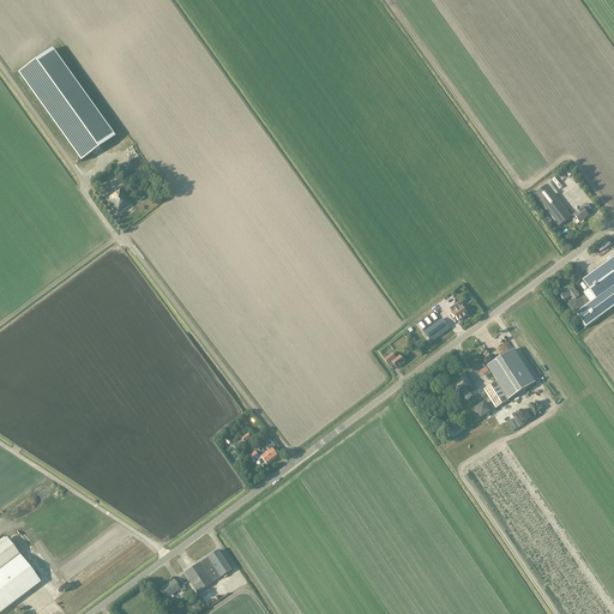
[(52,50),(17,74),(79,162),(114,137),(52,50)]
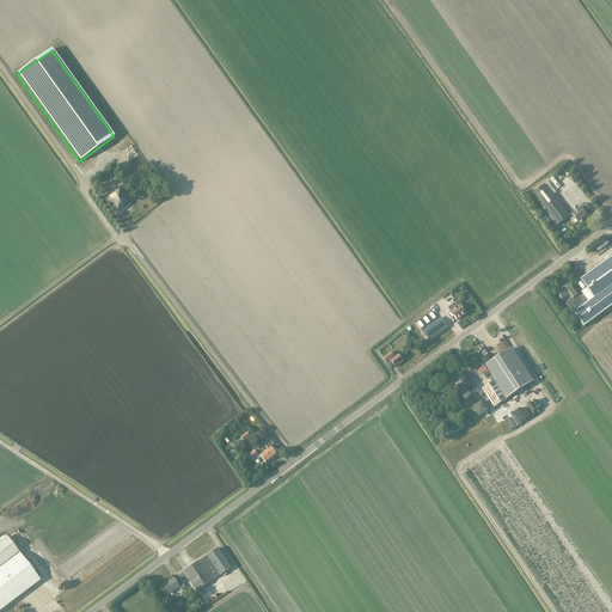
[(556,226),(569,216),(545,184),(532,194),(556,226)]
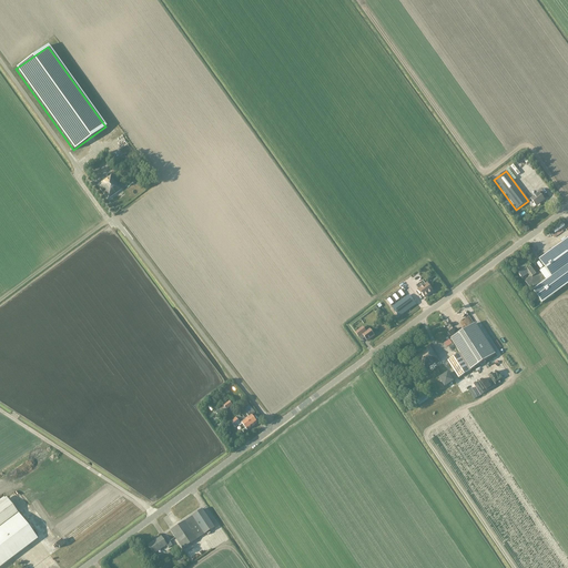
[(98,185),(97,186),(107,200),(121,190),(110,175),(100,183),(97,185),(98,185)]
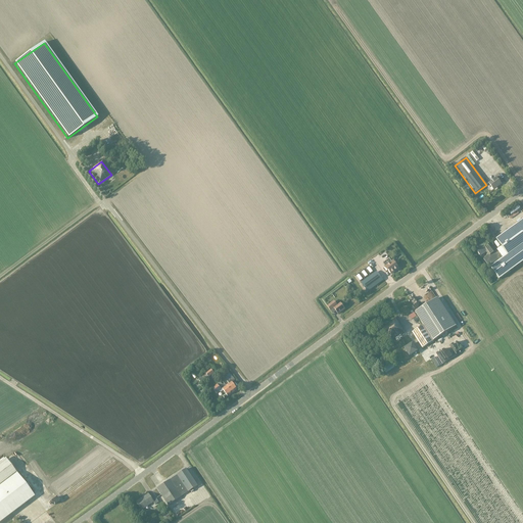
[(497,175),(493,177),(494,178),(488,183),(493,190),(496,187),(501,184),(498,182),(502,180),(497,175)]
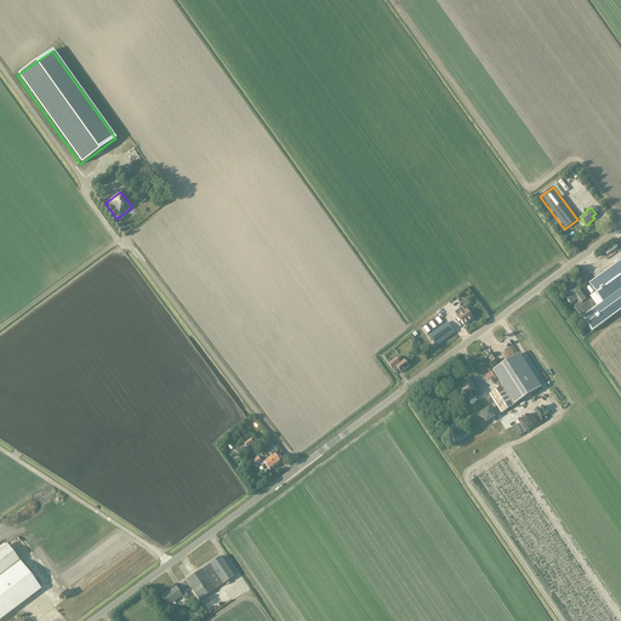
[(582,295),(577,286),(564,296),(570,303),(576,298),(580,303),(574,308),(581,318),(597,306),(597,307),(602,303),(620,289),(620,261),(590,285),(594,294),(586,300),(582,295)]
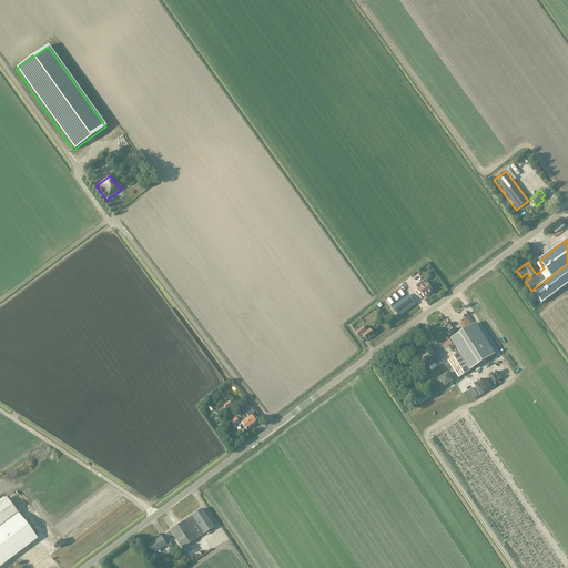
[(546,281),(531,291),(541,304),(560,290),(567,283),(567,264),(550,277),(546,281)]
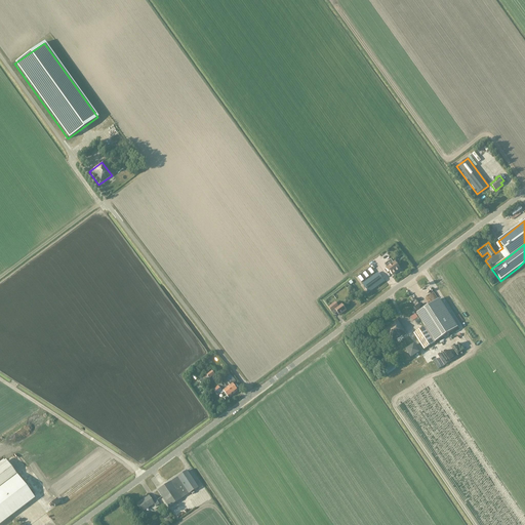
[(380,259),(382,257),(379,254),(378,255),(374,258),(378,264),(381,260),(380,259)]
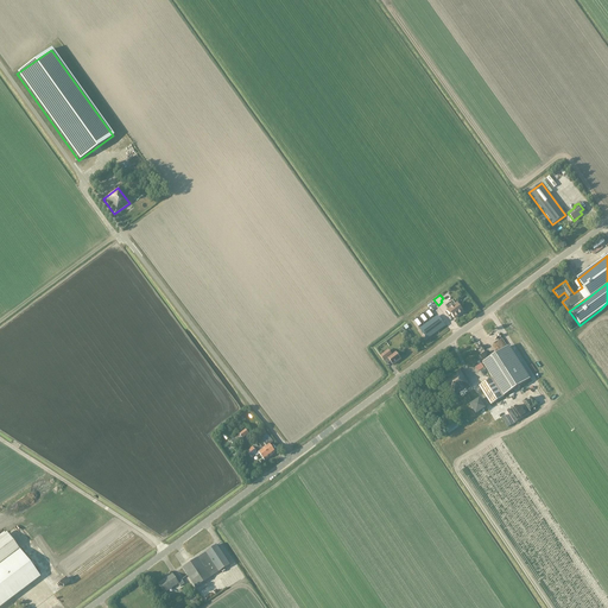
[(448,310),(445,311),(449,316),(451,315),(454,318),(463,312),(456,303),(448,310)]
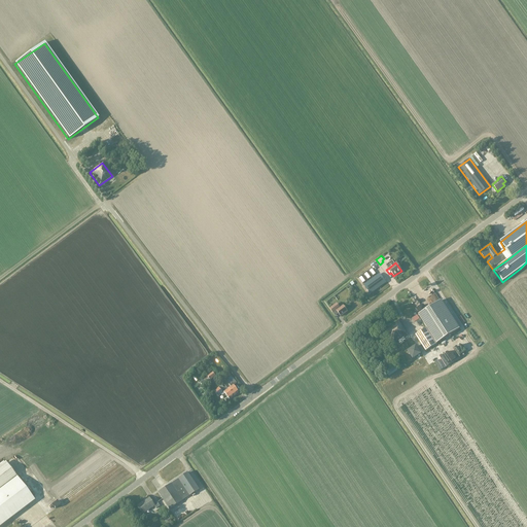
[(369,293),(385,282),(380,275),(364,286),(369,293)]
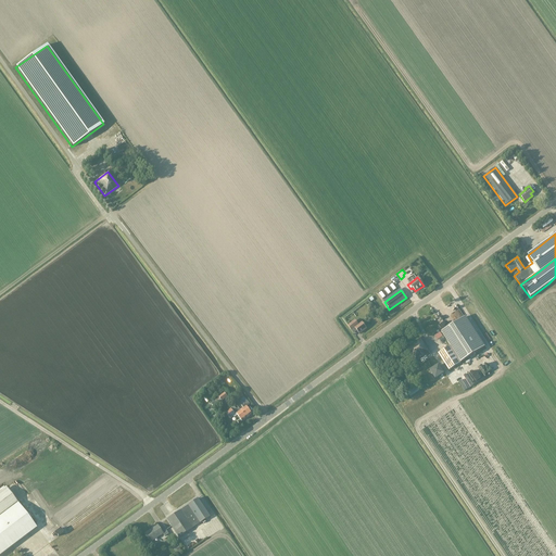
[(450,345),(438,353),(449,370),(460,363),(475,386),(497,370),(483,348),(464,317),(441,332),(450,345)]
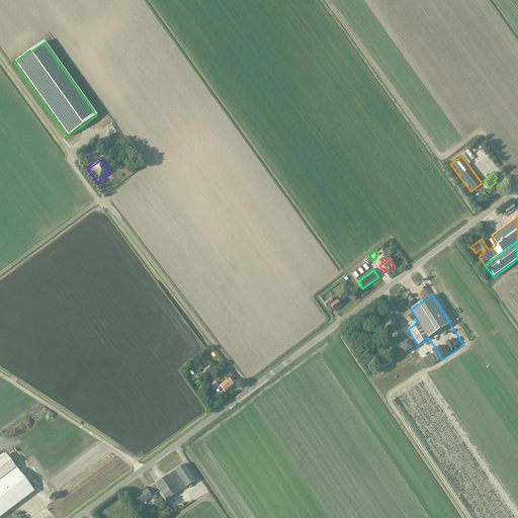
[(329,310),(332,308),(334,312),(341,307),(336,300),(334,303),(330,297),(323,304),(329,310)]
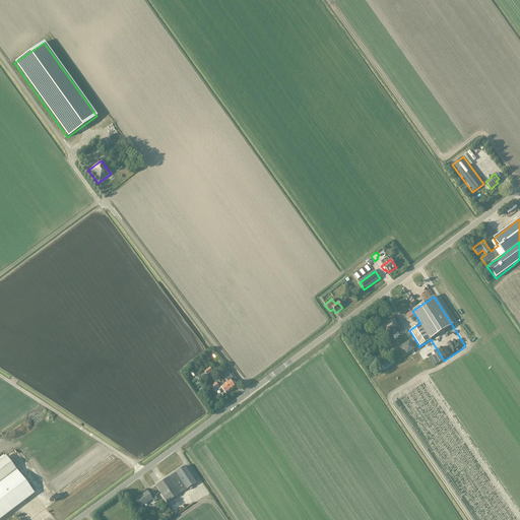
[(400,326),(393,317),(379,327),(388,339),(401,330),(399,327),(400,326)]
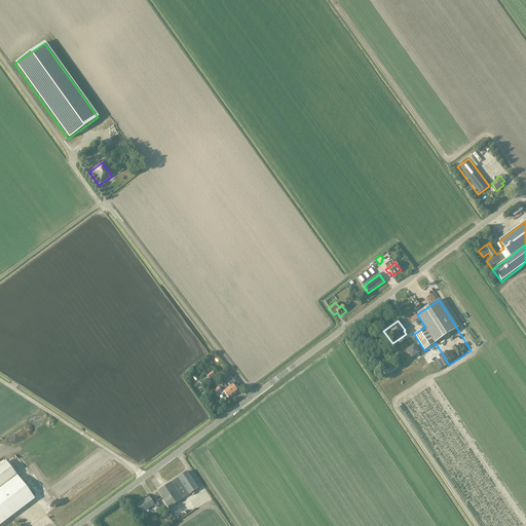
[(415,345),(407,350),(413,359),(420,353),(415,345)]
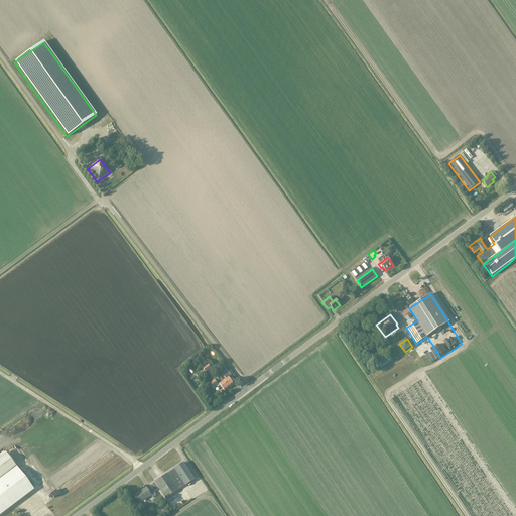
[(413,351),(405,357),(407,360),(415,354),(413,351)]
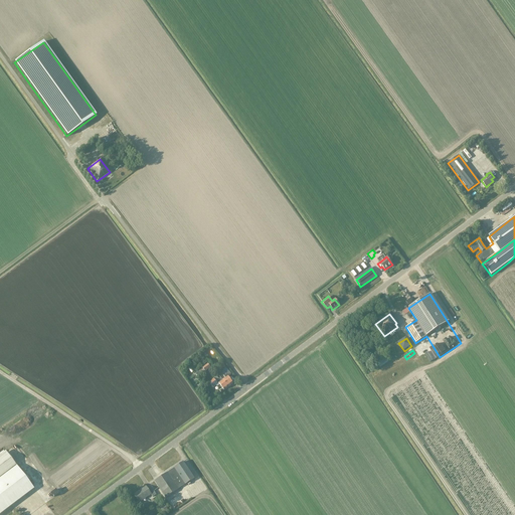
[(417,357),(408,363),(410,366),(419,360),(417,357)]
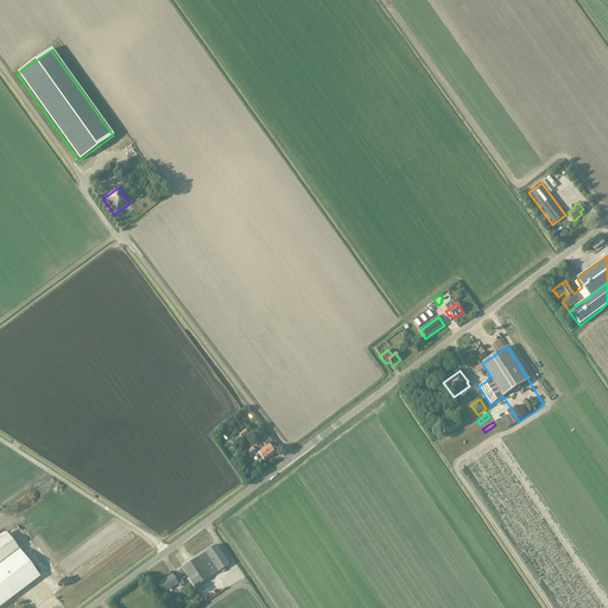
[(260,438),(266,447),(263,449),(270,457),(276,453),(270,444),(273,442),(266,434),(260,438)]
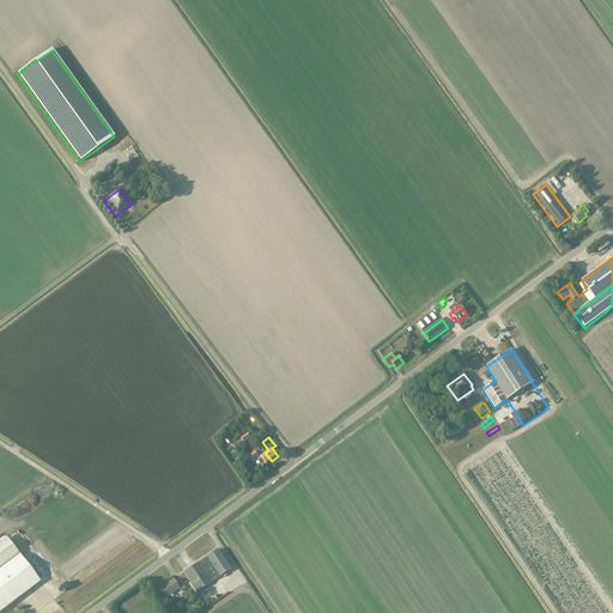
[(254,450),(248,455),(253,462),(258,459),(258,460),(261,457),(263,462),(266,465),(272,461),(265,453),(262,450),(260,451),(258,448),(254,451),(254,450)]
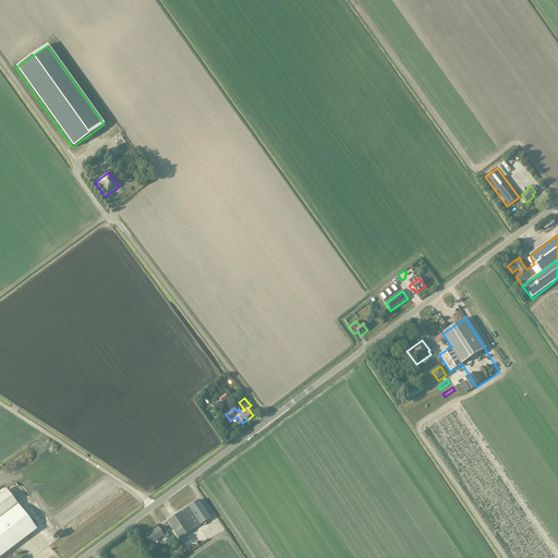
[(0,554),(9,547),(36,530),(5,489),(0,494),(0,554)]
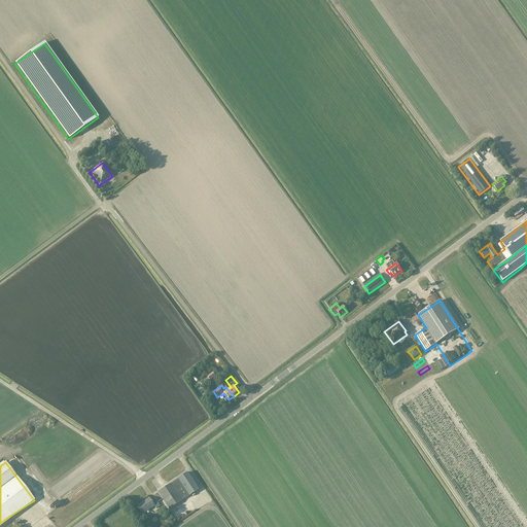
[(199,490),(187,472),(157,492),(169,510),(199,490)]
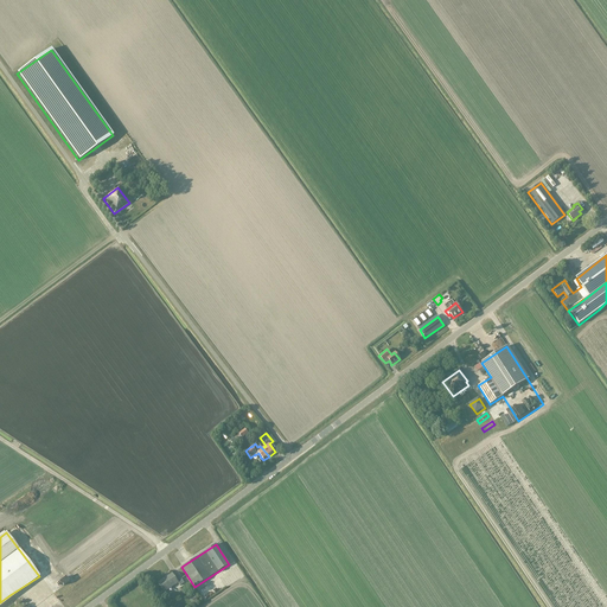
[(174,579),(172,574),(158,582),(164,592),(178,583),(179,586),(184,583),(179,575),(174,579)]
